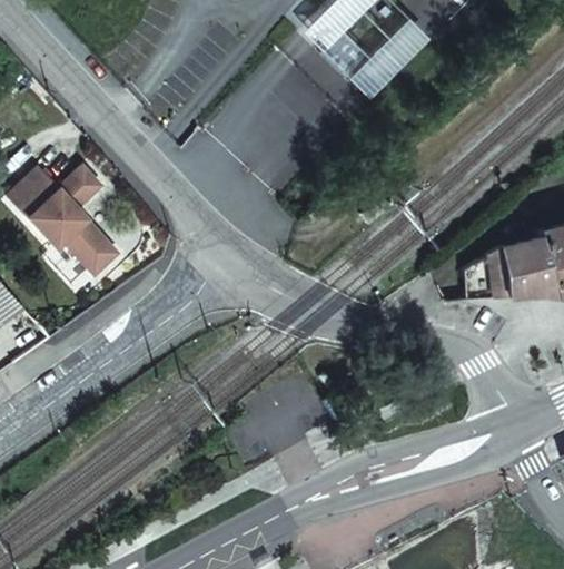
[(37,166),(7,194),(55,246),(62,239),(94,273),(117,252),(83,216),(79,221),(70,211),(75,207),(99,184),(81,164),(57,187),(37,166)]
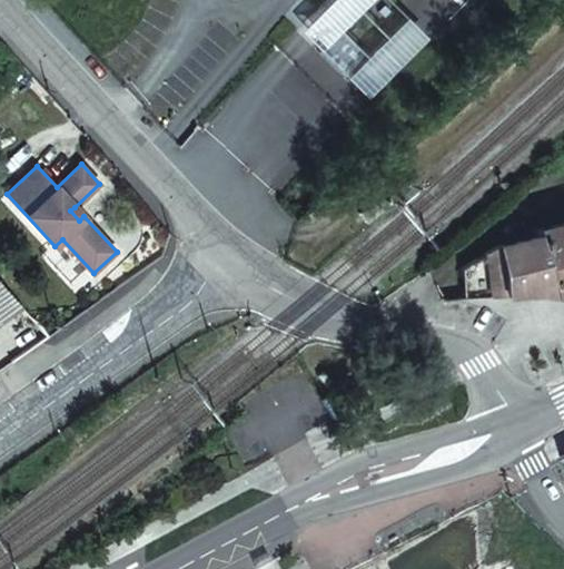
[(83,216),(75,207),(70,211),(79,221),(83,216)]
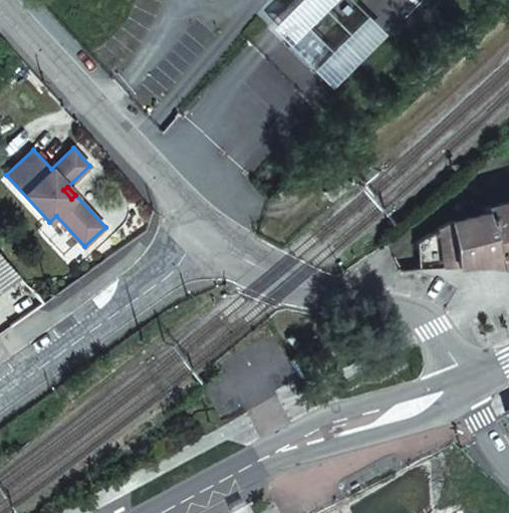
[(508,203),(484,210),(486,215),(450,225),(455,241),(423,243),(423,268),(433,267),(487,264),(500,266),(508,265),(508,203)]
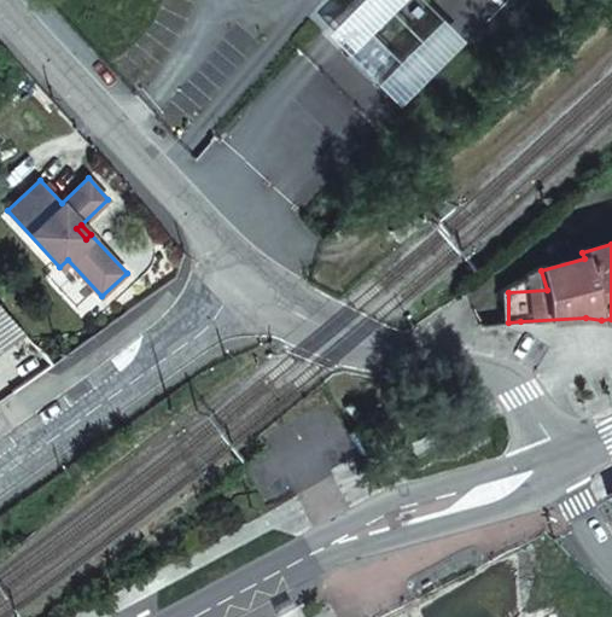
[(0,354),(27,336),(0,307),(0,354)]
